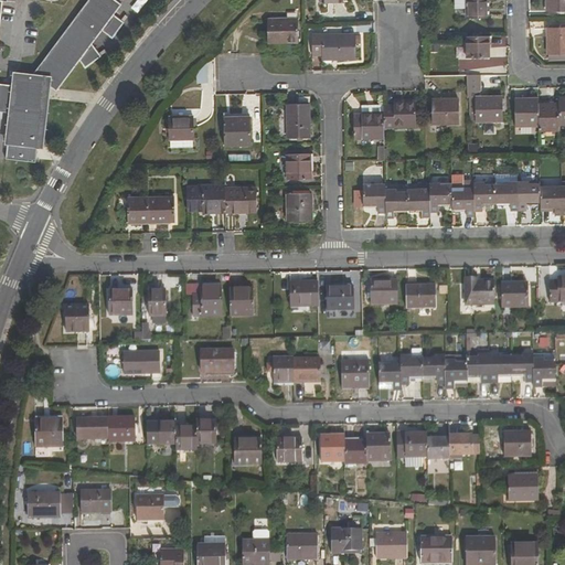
[(59,55),(54,43),(31,75),(35,77),(14,75),(12,86),(0,84),(0,119),(1,120),(1,114),(10,114),(4,160),(35,163),(36,147),(40,148),(45,96),(42,96),(43,84),(55,93),(77,61),(84,68),(99,56),(91,44),(100,31),(110,39),(121,22),(112,16),(119,4),(112,0),(85,0),(71,21),(68,27),(59,55)]
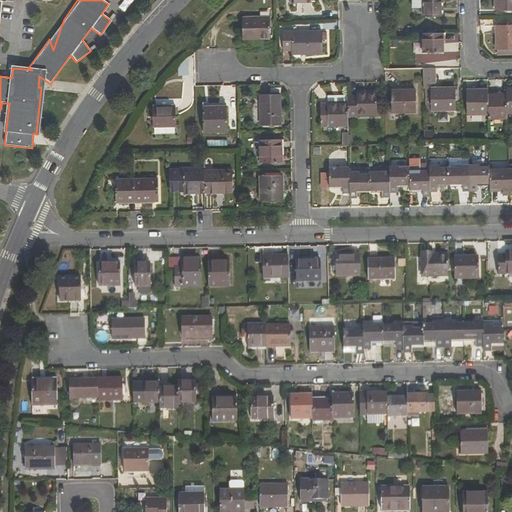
[(421,0),(408,0),(408,8),(416,8),(422,8),(421,0)]
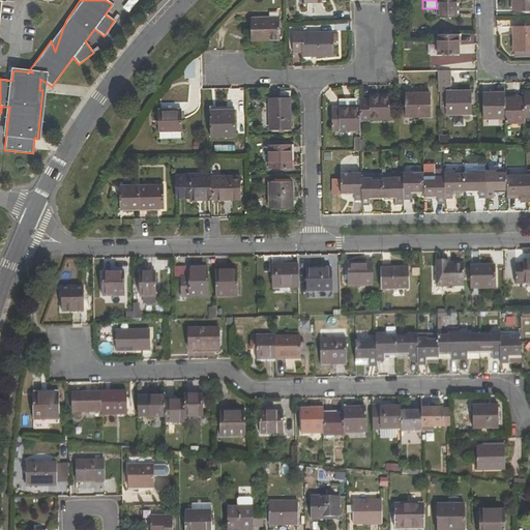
[(459,17),(458,0),(436,0),(437,8),(437,18),(459,17)]
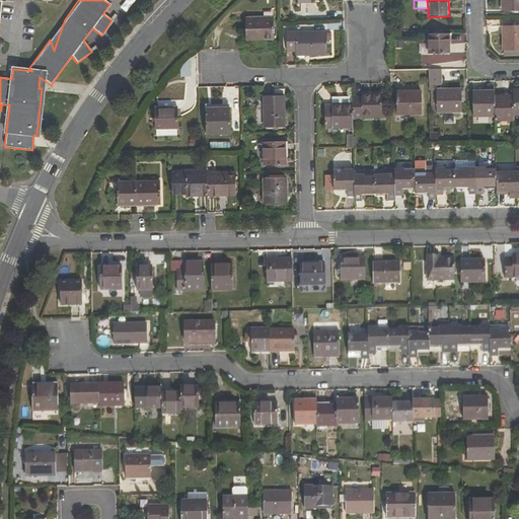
[(518,0),(502,0),(503,12),(518,11),(518,0)]
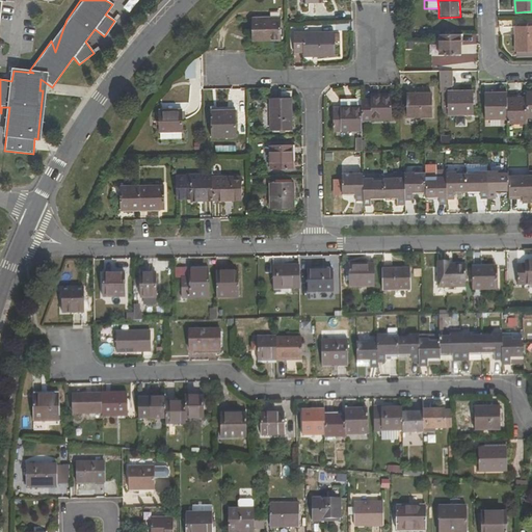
[(280,17),(251,18),(253,40),(281,38),(280,17)]
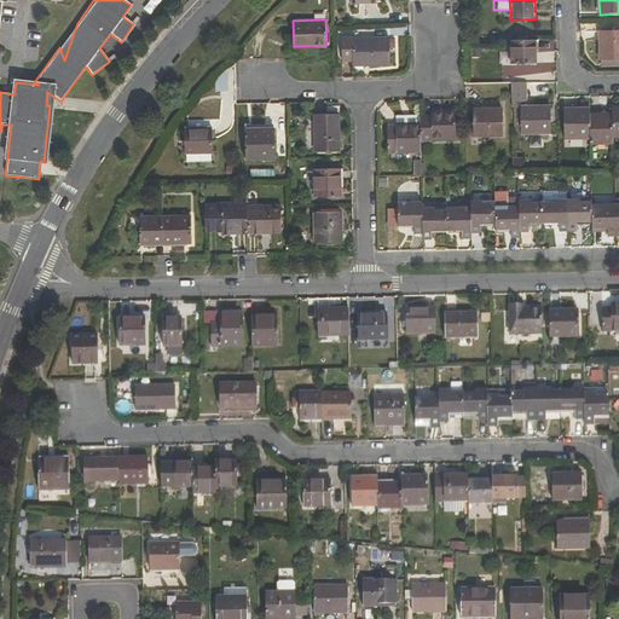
[(74,28),(59,47),(64,61),(75,29),(77,23),(74,28)]
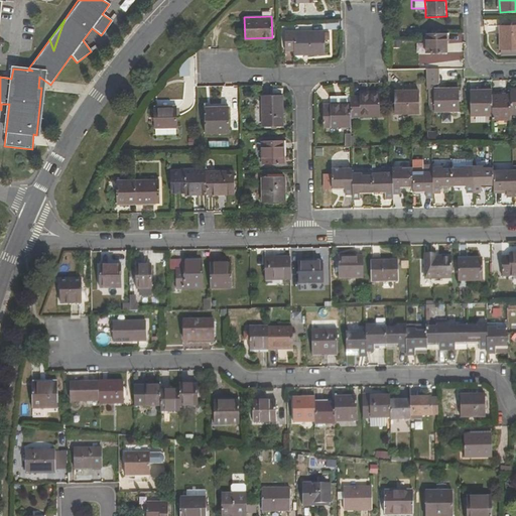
[(500,51),(501,51),(515,50),(515,27),(500,28),(500,51)]
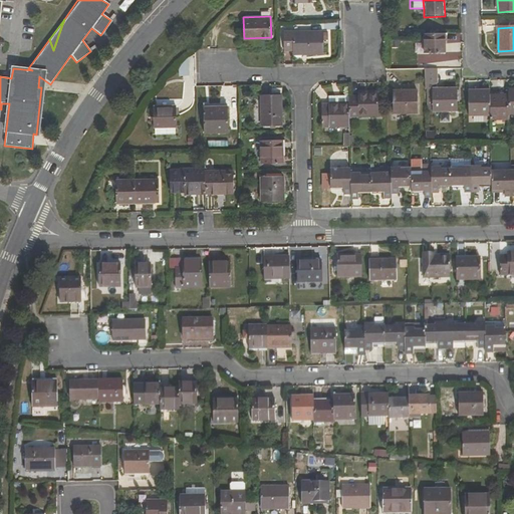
[(284,52),(293,52),(292,34),(292,32),(283,32),(284,52)]
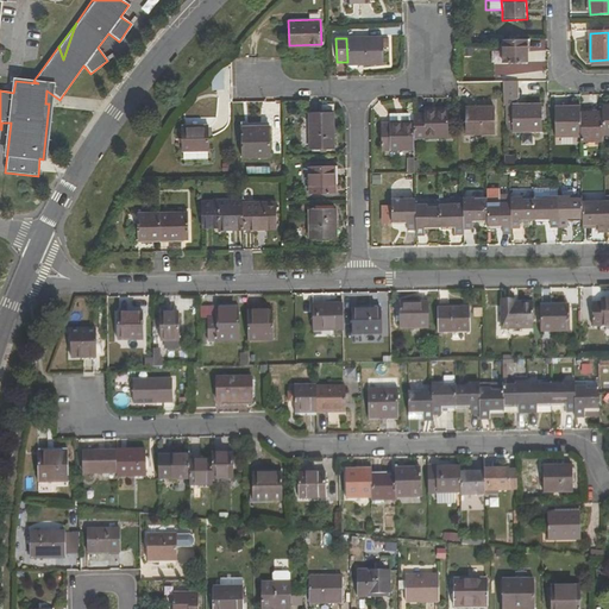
[(346,41),(347,62),(347,64),(383,64),(383,39),(346,41)]
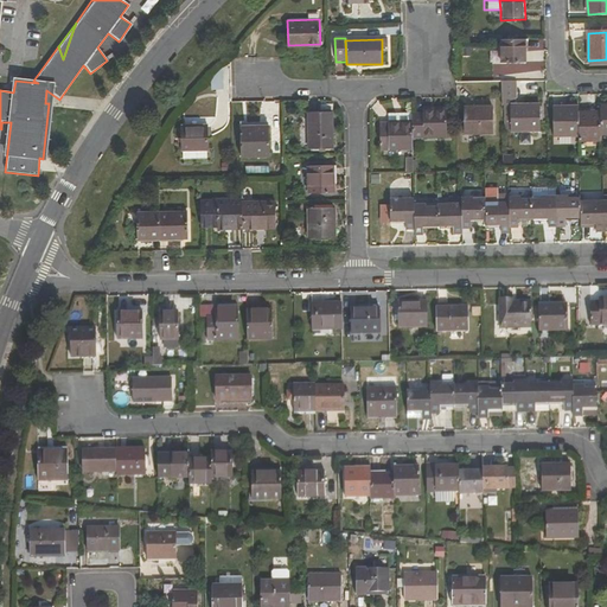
[(525,39),(500,40),(500,63),(525,63),(525,39)]
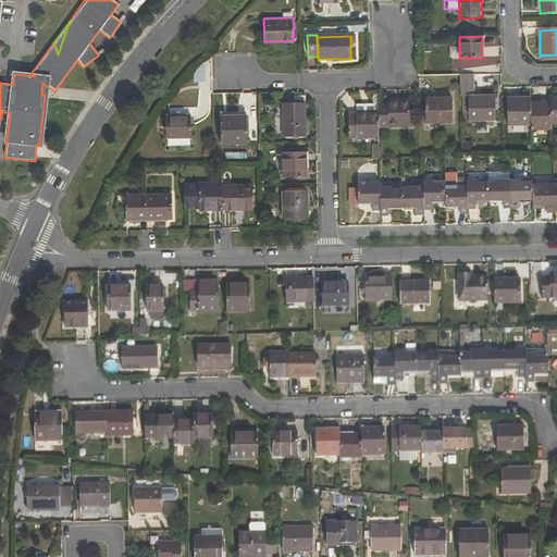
[(494,98),(468,98),(469,121),(494,121),(494,98)]
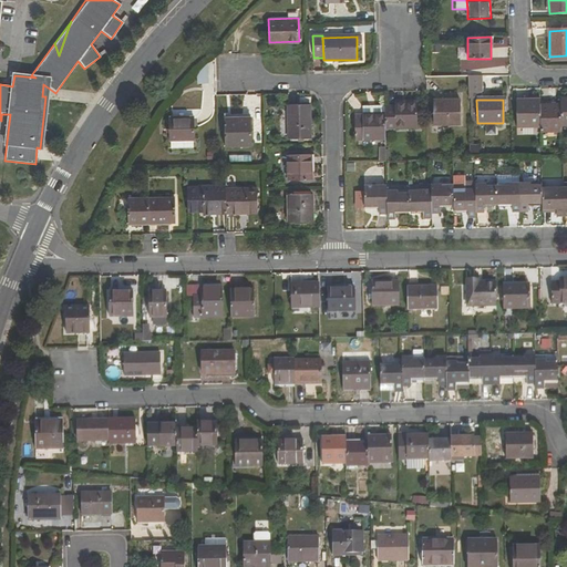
[(459,101),(433,101),(434,126),(460,125),(459,101)]
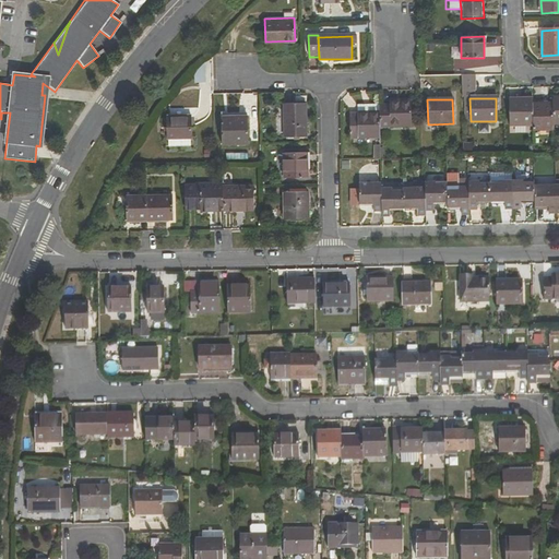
[(532,100),(516,102),(509,102),(510,127),(533,127),(532,106),(532,100)]
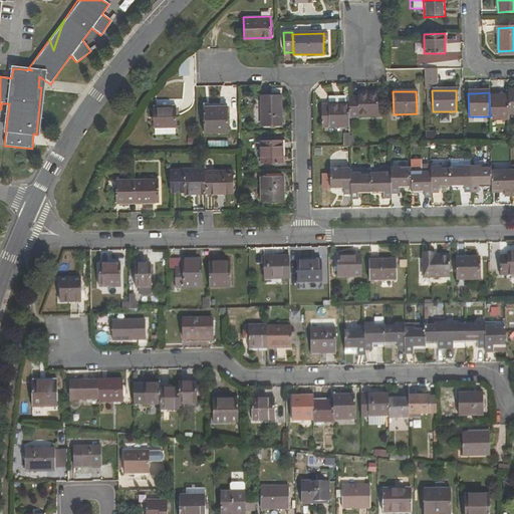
[(357,98),(349,98),(349,103),(349,117),(377,116),(376,94),(367,94),(367,98),(357,98)]
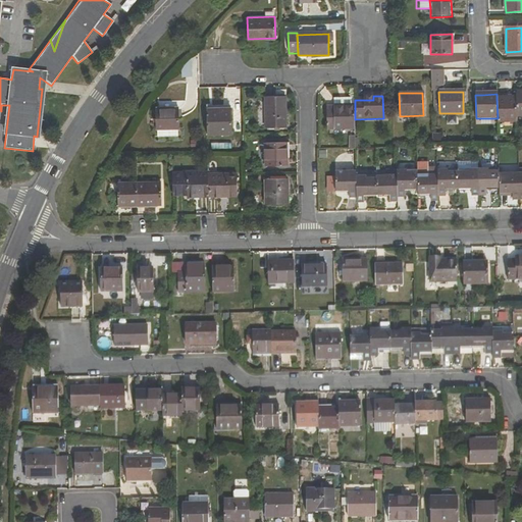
[(265,127),(286,126),(285,97),(264,97),(265,127)]
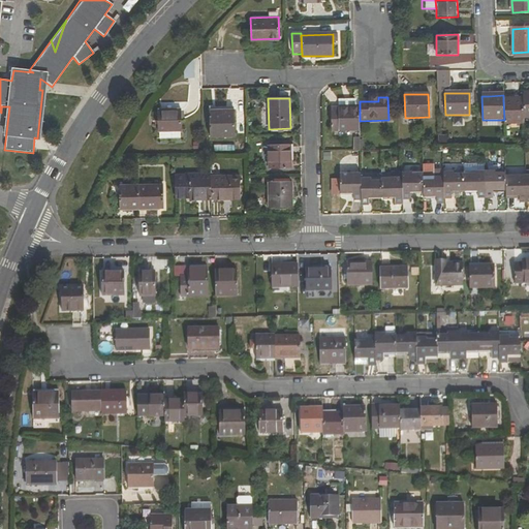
[(504,120),(504,124),(524,124),(524,119),(523,100),(517,100),(503,100),(504,120)]
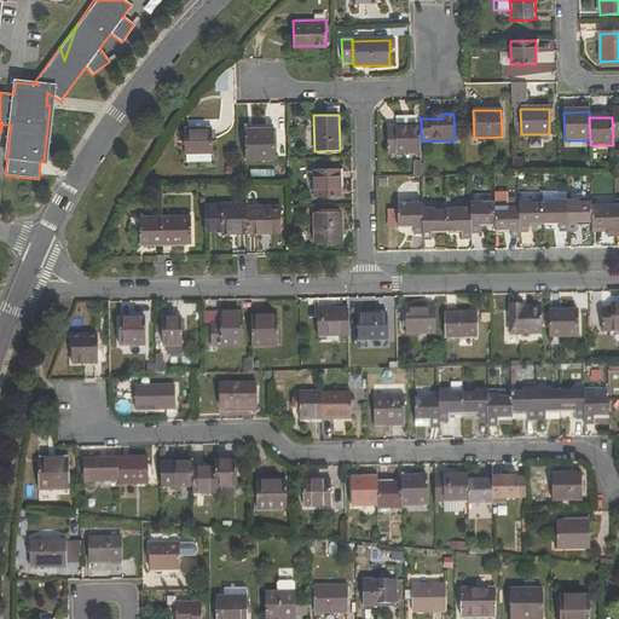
[(421,142),(421,125),(405,126),(405,128),(397,129),(388,129),(388,154),(421,152),(421,142)]
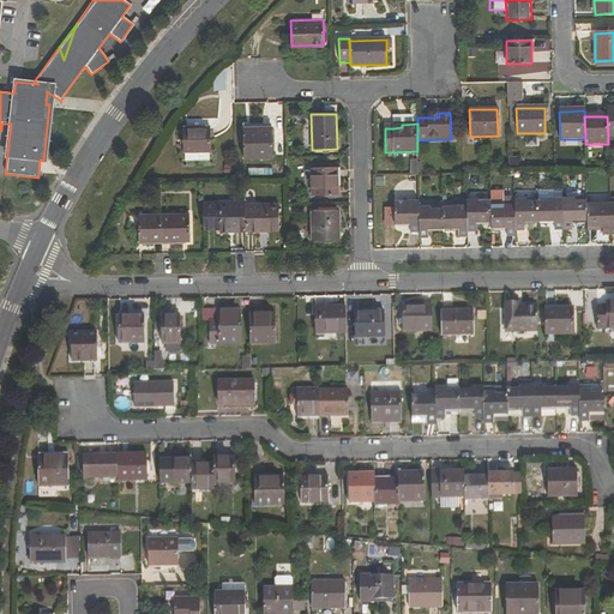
[(271,127),(244,128),(245,158),(272,157),(271,127)]
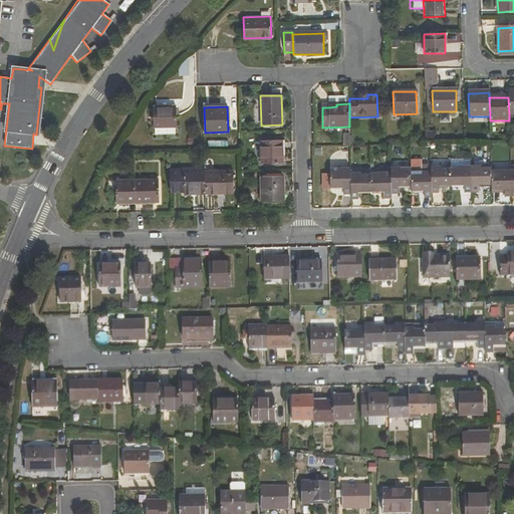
[(176,107),(154,107),(154,127),(176,127),(176,107)]
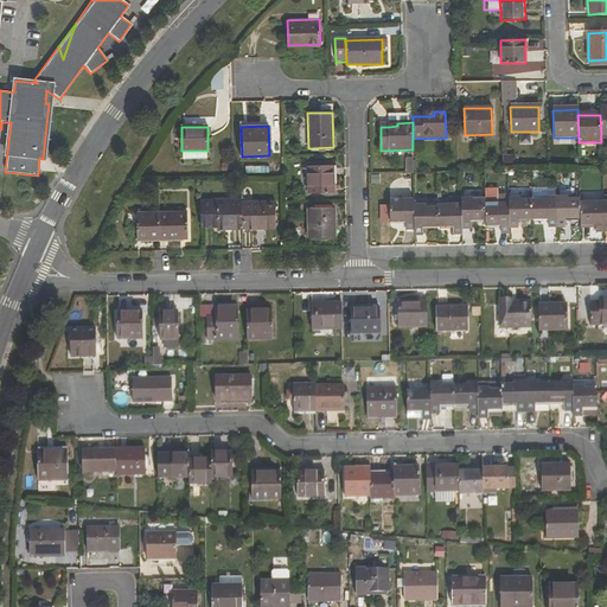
[(406,155),(406,168),(415,168),(414,155),(406,155)]
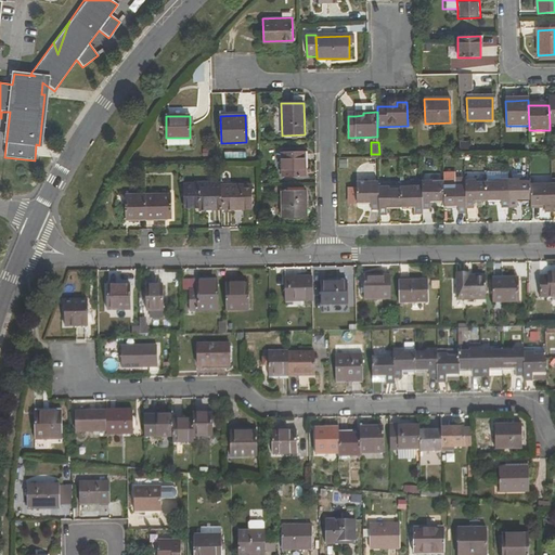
[(282,177),(306,177),(306,153),(281,153),(282,177)]
